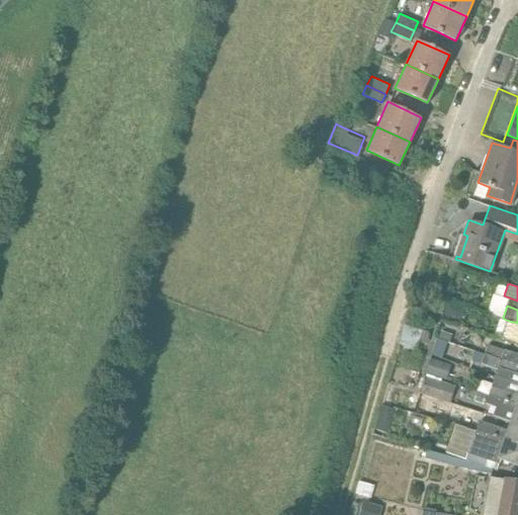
[(517,323),(513,322),(506,320),(500,337),(517,343),(517,323)]
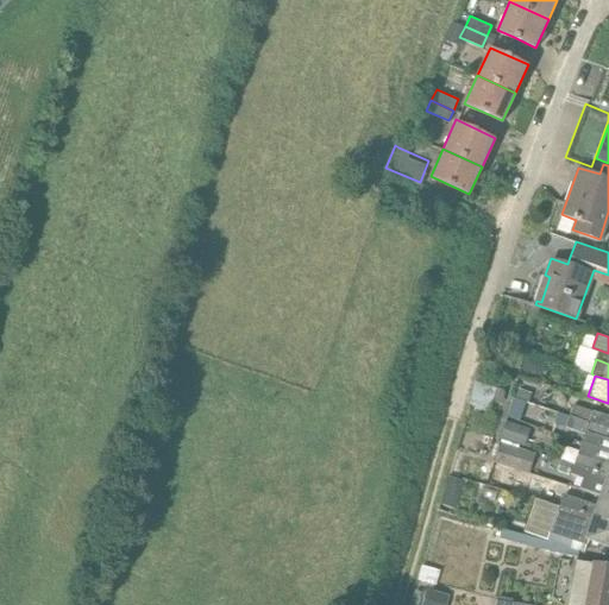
[(497,385),(488,383),(484,383),(473,380),(469,402),(475,403),(475,405),(491,409),(494,398),(493,398),(496,386),(497,385)]
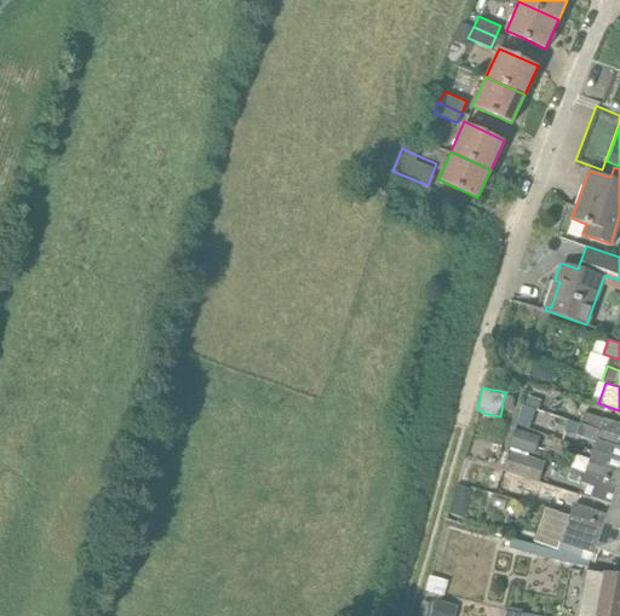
[(511,408),(515,396),(505,393),(501,406),(503,406),(511,408)]
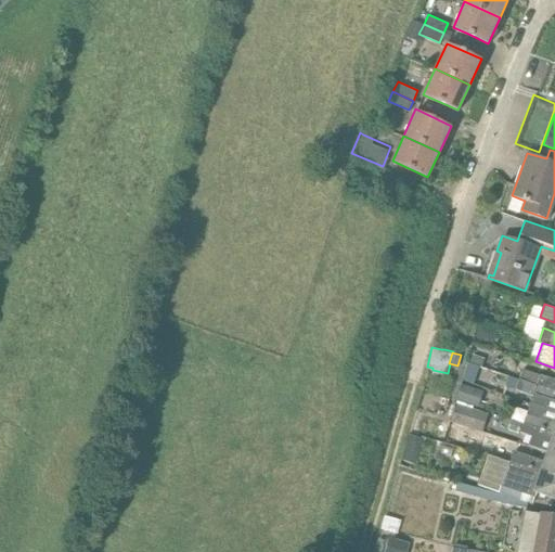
[(500,388),(505,372),(470,359),(465,374),(500,388)]
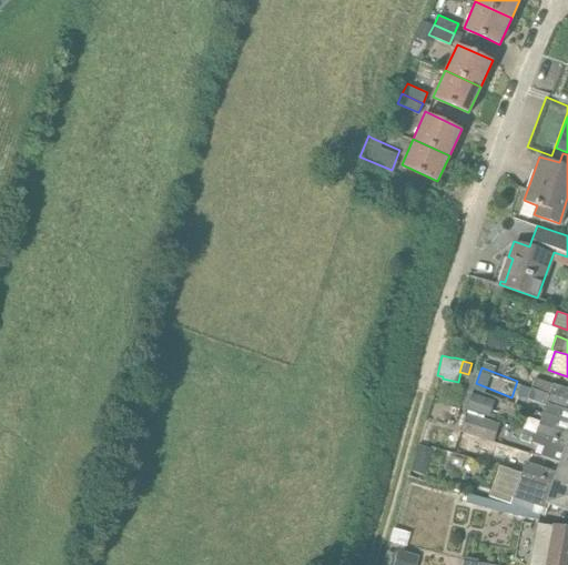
[(567,387),(553,383),(549,393),(567,399),(567,387)]
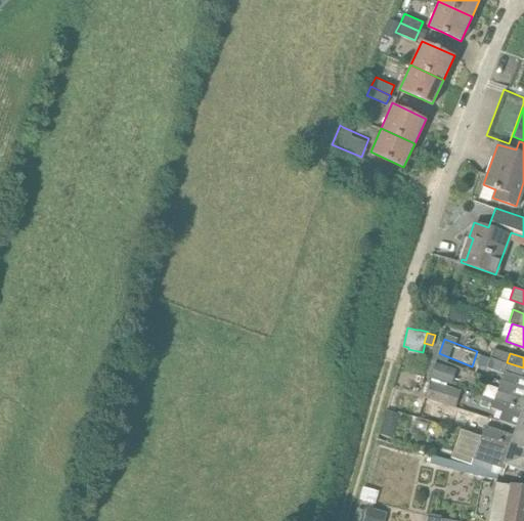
[(503,373),(500,381),(523,388),(523,367),(507,362),(489,356),(486,366),(503,373)]
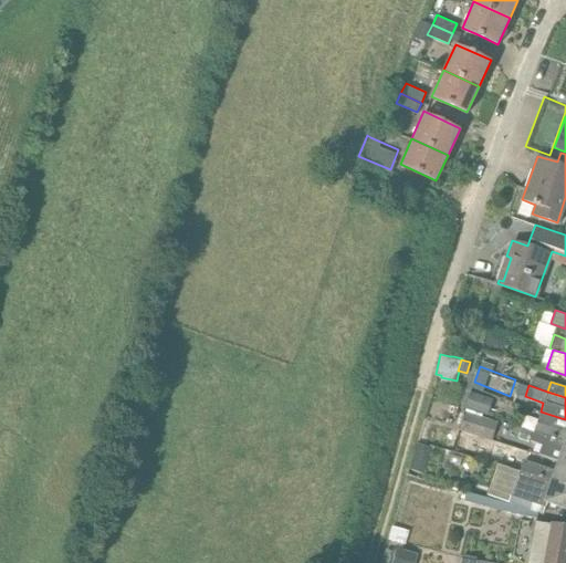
[(491,398),(469,391),(463,406),(485,414),(491,398)]
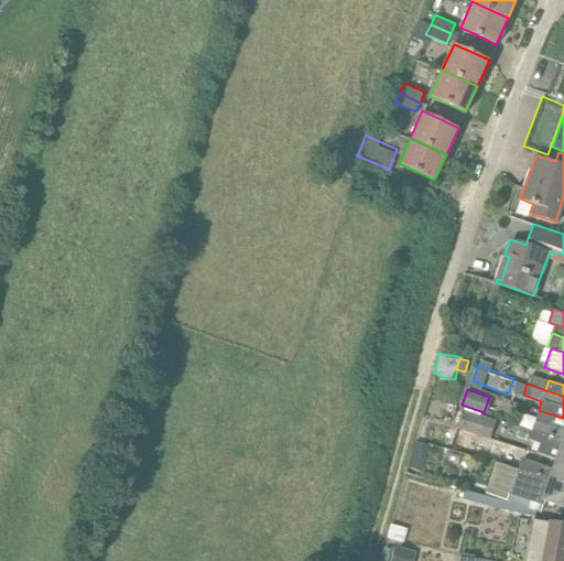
[(479,434),(485,416),(463,409),(457,428),(479,434)]
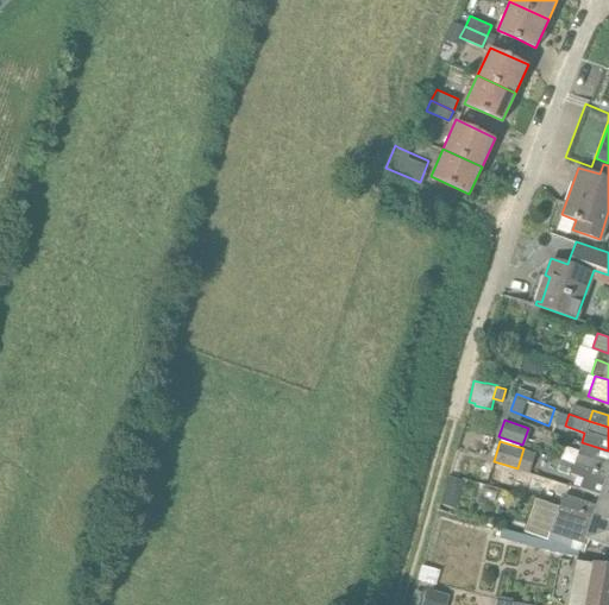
[(608,451),(582,442),(575,462),(608,473),(608,451)]
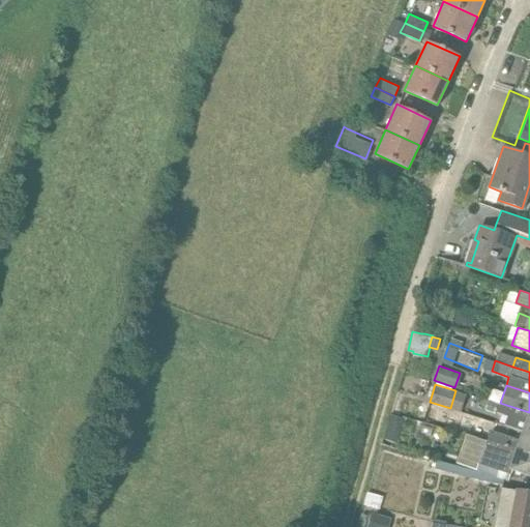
[(527,422),(524,431),(529,433),(529,412),(500,403),(496,412),(527,422)]
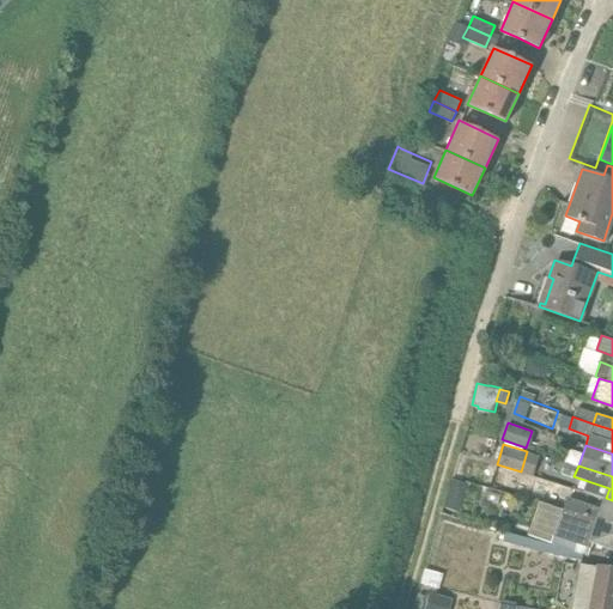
[(459,511),(466,483),(450,479),(442,506),(459,511)]
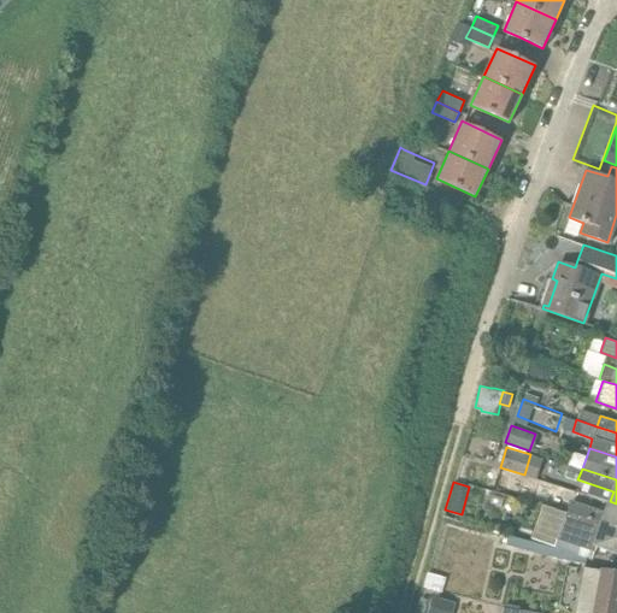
[(566,511),(616,528),(616,504),(610,501),(606,512),(570,500),(566,511)]
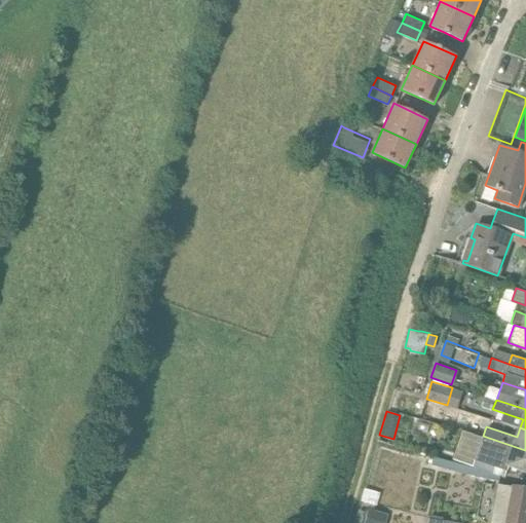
[(525,450),(483,436),(480,446),(475,460),(505,471),(508,464),(525,471),(525,450)]
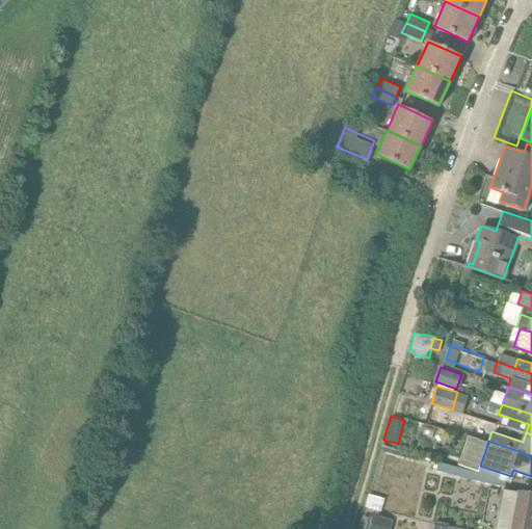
[(411,457),(410,508),(424,509),(425,457),(411,457)]
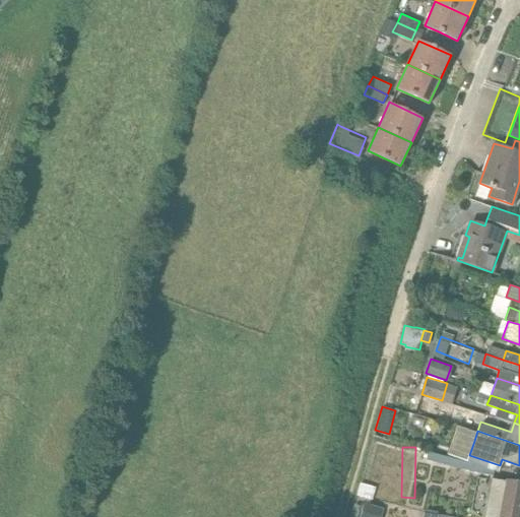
[(473,471),(492,474),(494,469),(428,451),(426,458),(473,471)]
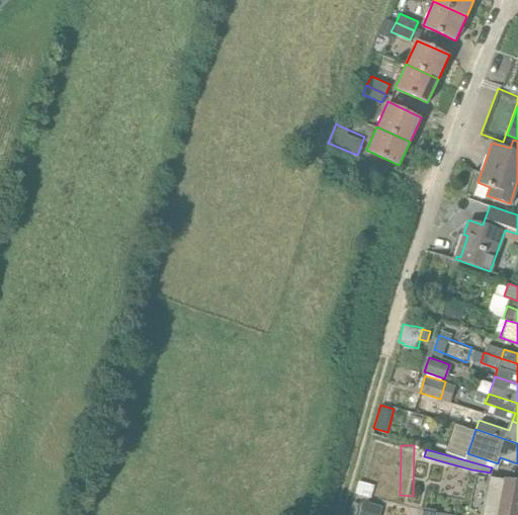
[(517,514),(517,481),(490,476),(485,503),(483,503),(481,514),(517,514)]
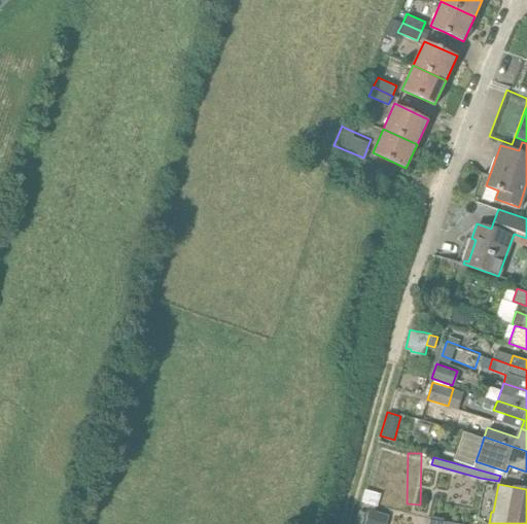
[(366,523),(387,523),(389,511),(369,509),(366,523)]
